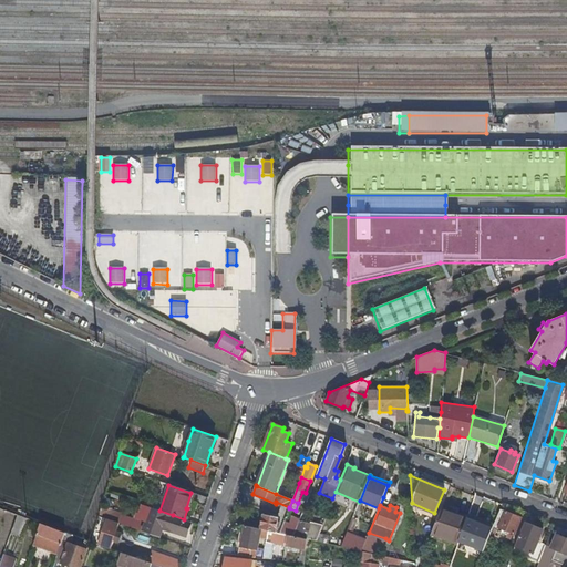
[(121,514),(102,507),(99,517),(117,523),(121,514)]
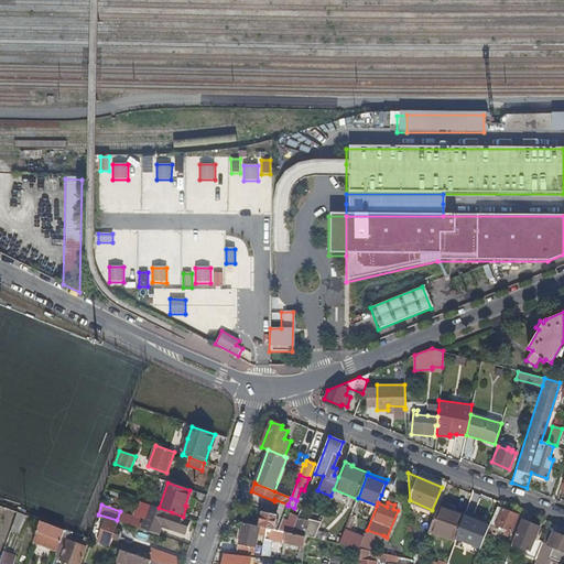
[(465,513),(440,505),(440,508),(464,516),(465,513)]
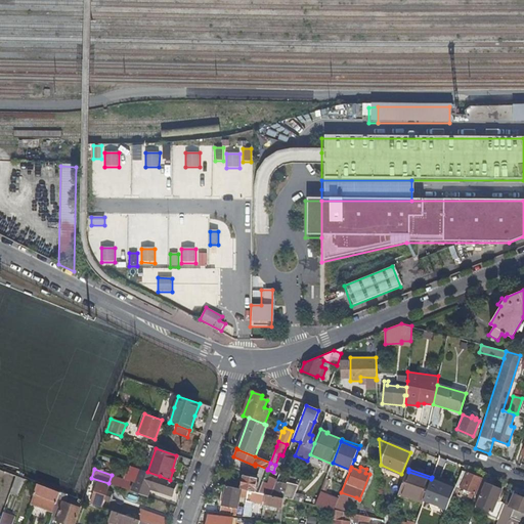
[(160,479),(160,476),(147,472),(140,470),(132,491),(147,496),(150,487),(173,494),(176,484),(160,479)]
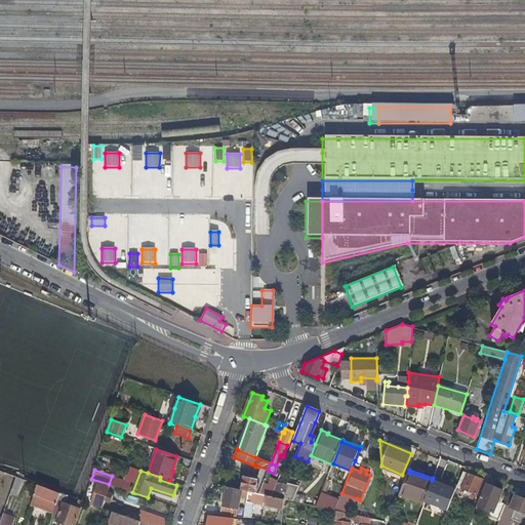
[(483,479),(463,472),(457,488),(452,499),(459,503),(462,496),(459,494),(461,491),(461,490),(462,489),(463,489),(461,494),(468,497),(470,491),(477,494),(483,479)]
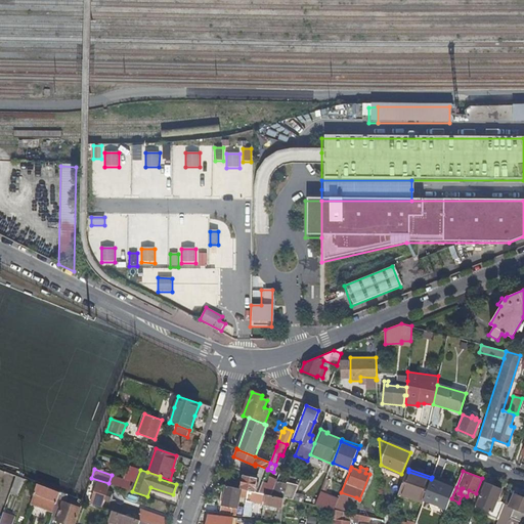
[(400,491),(425,500),(431,479),(408,472),(400,491)]
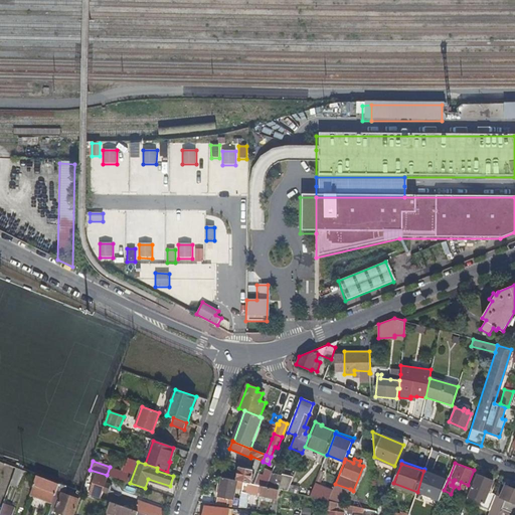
[(18,486),(24,471),(16,468),(10,483),(18,486)]
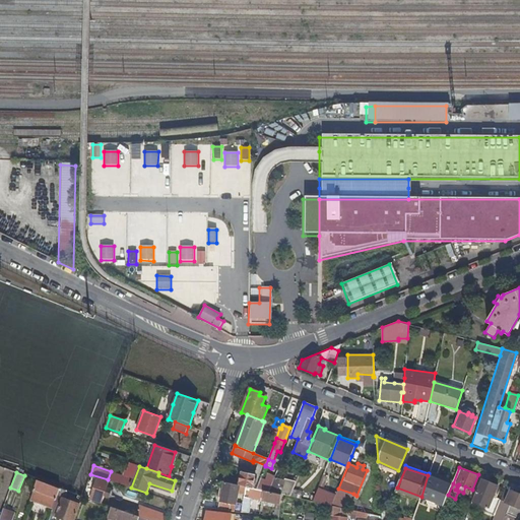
[(242,472),(240,485),(252,489),(255,475),(242,472)]
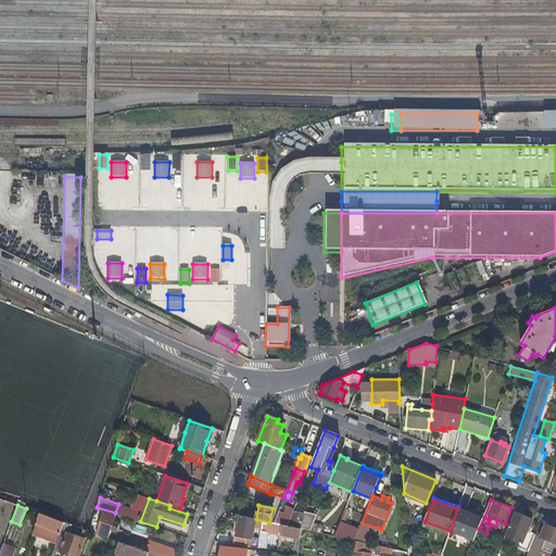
[(484,517),(458,506),(457,508),(451,531),(475,540),(479,529),(484,517)]
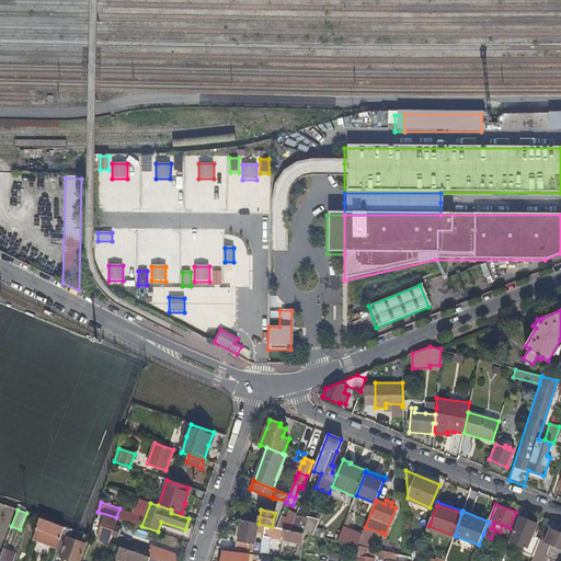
[(109,542),(116,517),(98,512),(95,518),(103,521),(98,539),(109,542)]
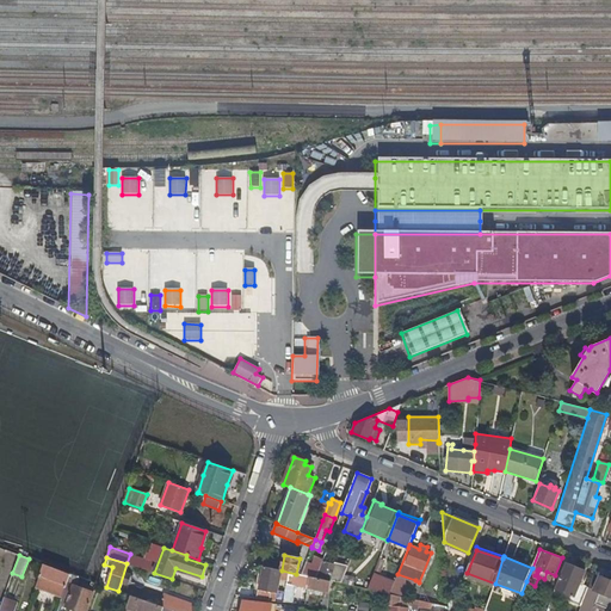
[(346,567),(322,561),(320,568),(316,578),(331,581),(340,584),(346,567)]
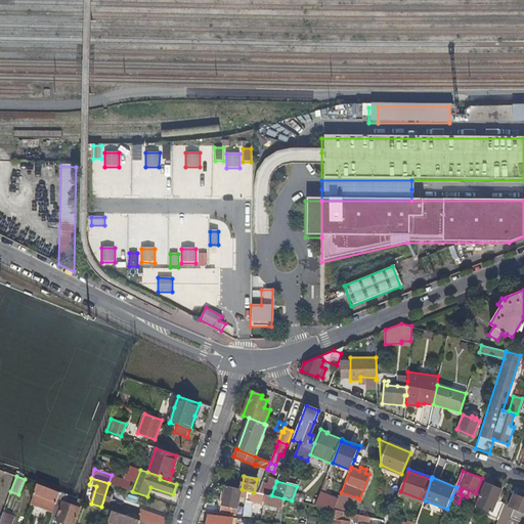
[(274,487),(262,483),(259,493),(271,495),(274,487)]
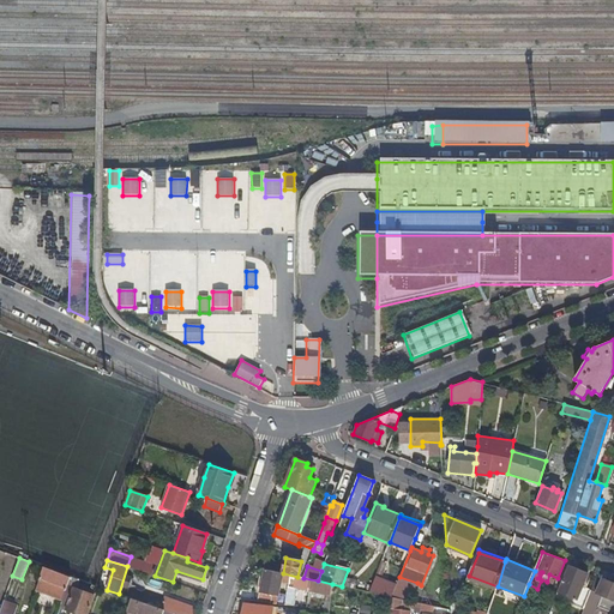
[(588,573),(569,566),(557,597),(576,605),(582,588),(588,573)]
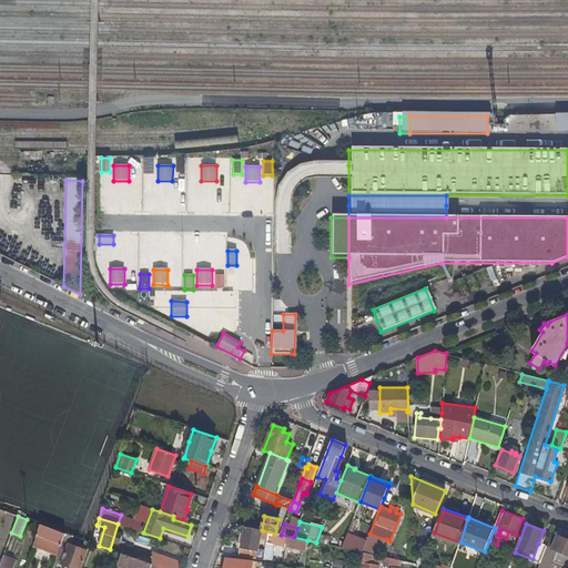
[(32,547),(54,555),(58,546),(61,547),(66,535),(40,525),(32,547)]
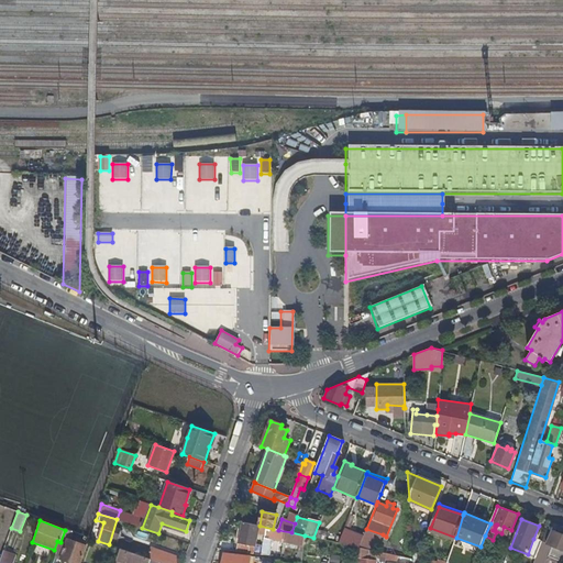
[(299,547),(304,548),(305,536),(291,532),(278,530),(273,529),(260,526),(257,526),(241,522),(235,552),(252,553),(256,533),(264,534),(261,553),(268,554),(272,539),(283,541),(283,543),(299,547)]
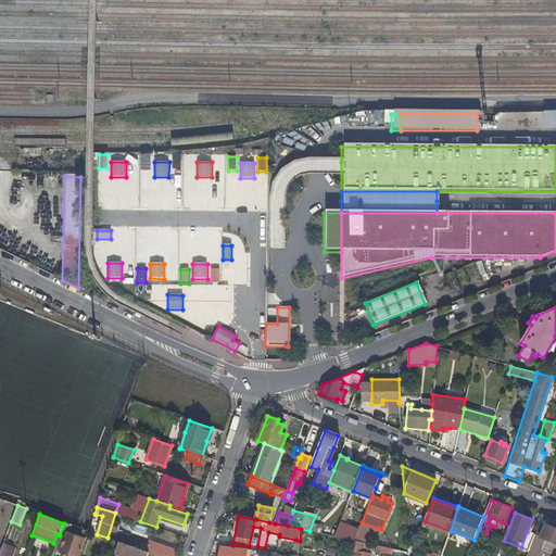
[(422,526),(450,534),(451,531),(425,521),(422,526)]
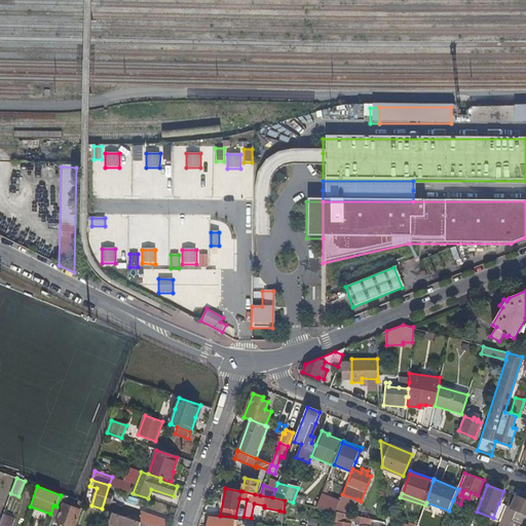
[(339,501),(322,494),(316,508),(335,512),(339,501)]
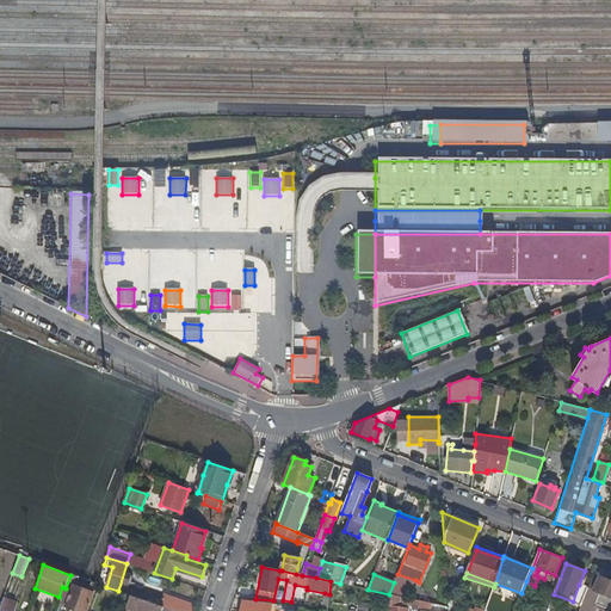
[(415,580),(397,574),(395,580),(411,586),(412,587),(415,580)]
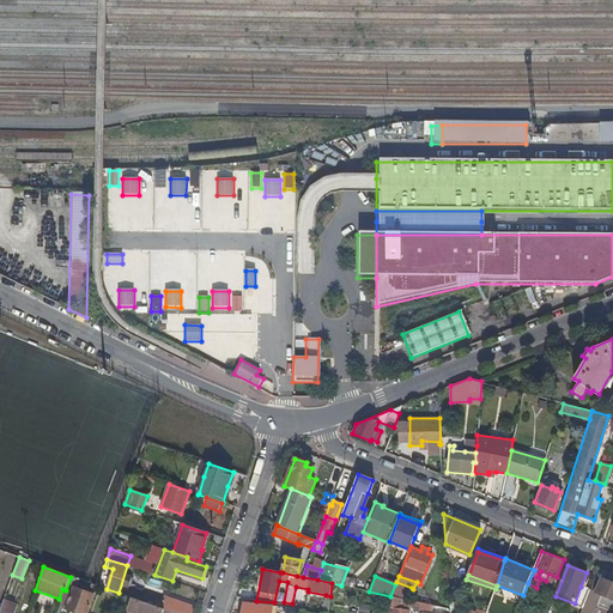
[(60,607),(78,612),(87,612),(95,595),(89,594),(92,584),(80,581),(71,577),(66,590),(62,600),(60,607)]
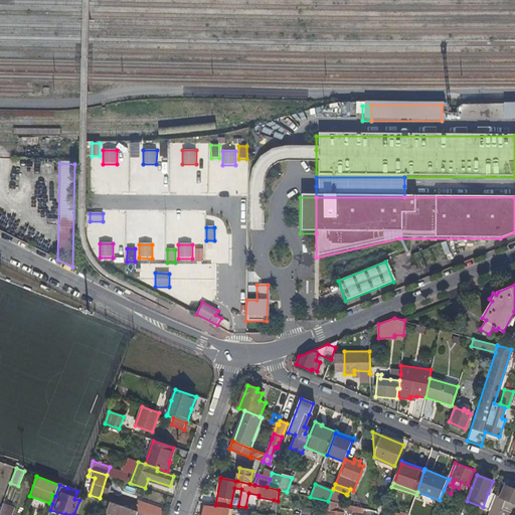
[(500,514),(501,512),(502,510),(514,514),(514,490),(505,486),(503,491),(498,489),(495,496),(490,510),(487,514),(500,514)]
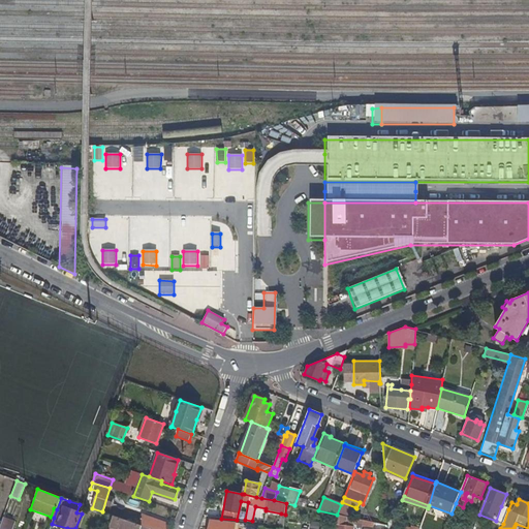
[(355,507),(342,502),(341,504),(337,515),(351,518),(355,507)]
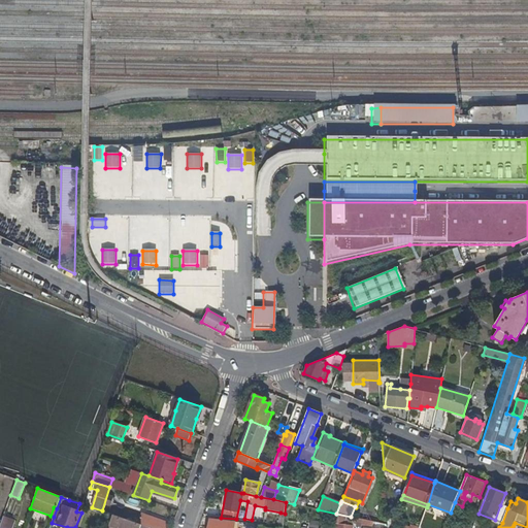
[(500,505),(495,520),(502,523),(507,508),(500,505)]
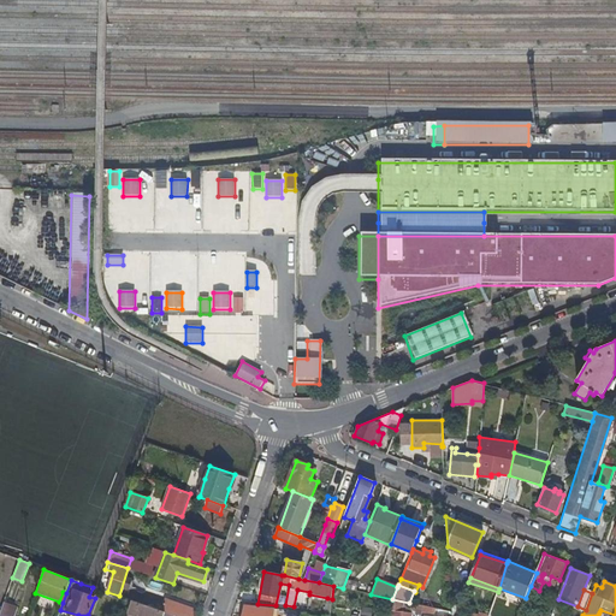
[(176,615),(194,615),(196,610),(167,599),(163,611),(165,612),(176,615)]
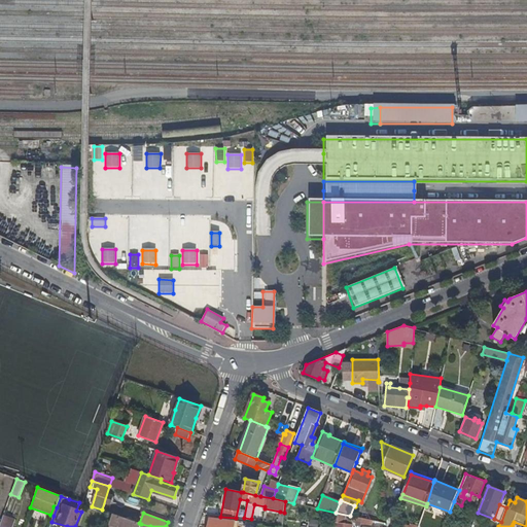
[(353,524),(360,525),(361,518),(350,516),(336,513),(335,523),(337,523),(336,526),(349,526),(349,525),(341,524),(342,520),(354,521),(353,524)]
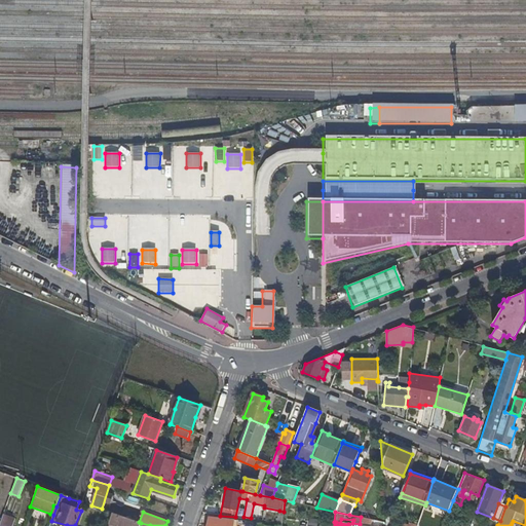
[(139,525),(141,523),(139,522),(112,513),(107,525),(113,525),(114,525),(139,525)]
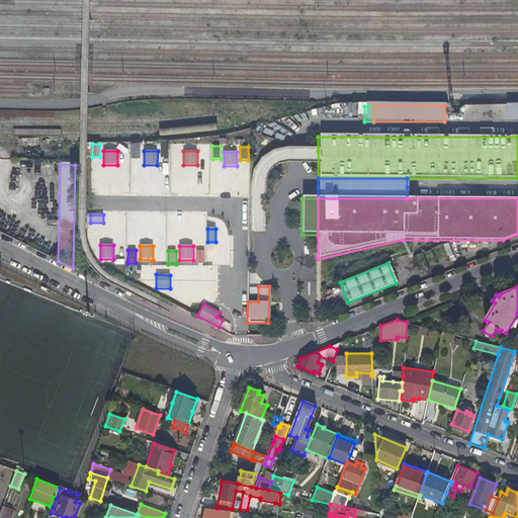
[(0,517),(10,517),(13,511),(3,507),(0,514),(0,517)]
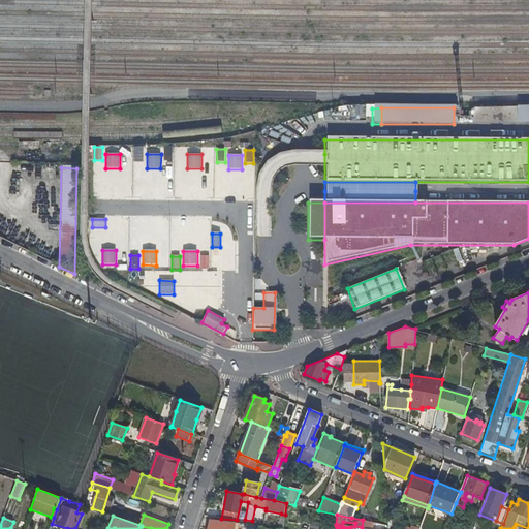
[(234,528),(235,523),(210,520),(208,528),(234,528)]
